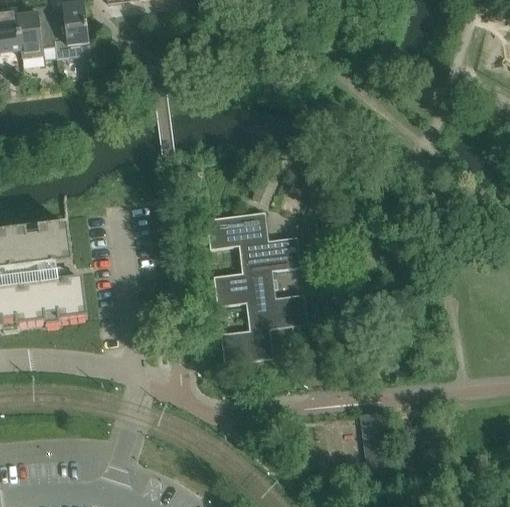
[(50,16),(53,41),(55,58),(89,54),(83,0),(60,3),(62,14),(50,16)]
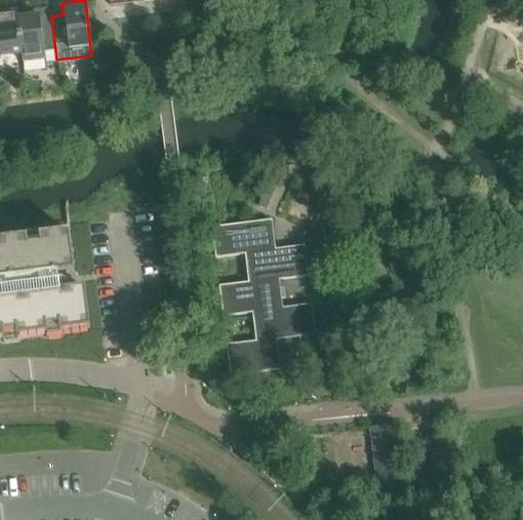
[(25,14),(16,15),(19,51),(21,58),(43,55),(42,43),(54,42),(51,16),(49,5),(25,8),(25,14)]
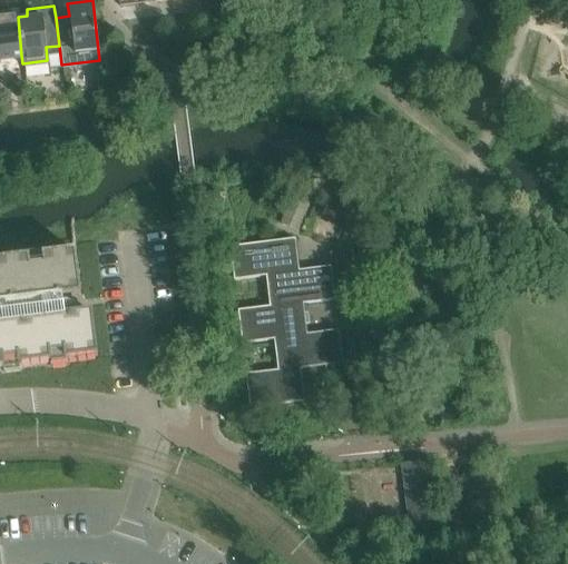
[(0,58),(21,56),(18,17),(17,9),(0,11),(0,58)]
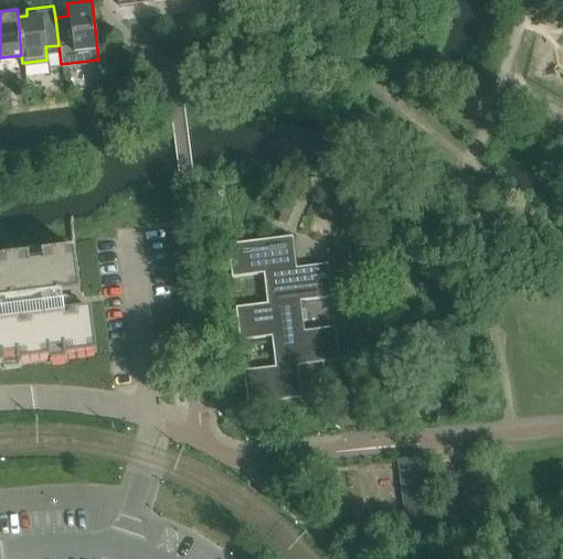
[(276,218),(296,226),(306,200),(286,192),(276,218)]
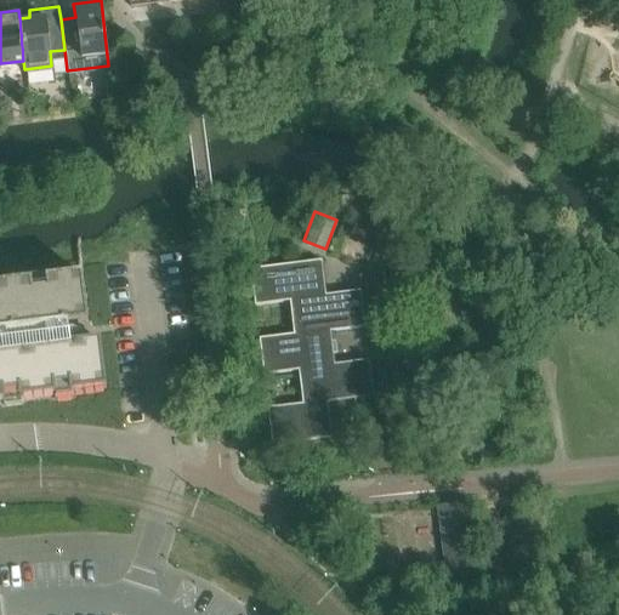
[(262,370),(297,365),(302,400),(266,404),(271,440),(329,433),(325,398),(372,392),(367,357),(333,360),(328,328),(363,323),(358,289),(324,292),(319,258),(249,266),(254,301),(289,297),(293,331),(257,335),(262,370)]
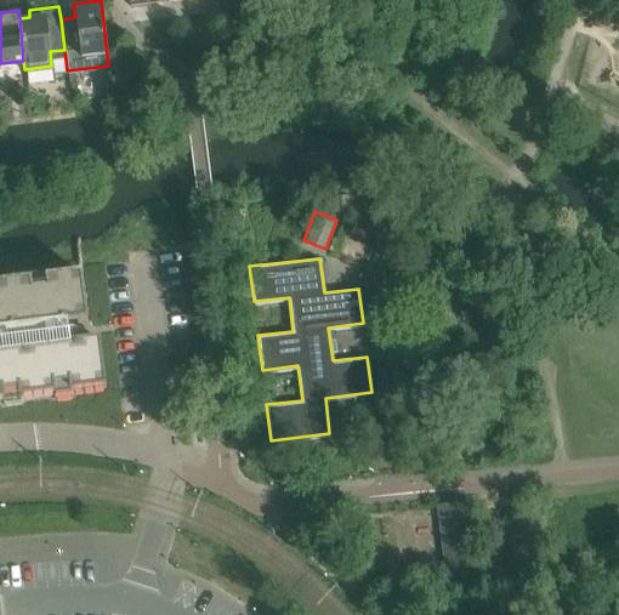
[(69,341),(67,320),(86,317),(80,271),(46,274),(46,271),(27,273),(28,277),(0,280),(0,397),(1,397),(3,402),(21,399),(21,394),(52,391),(52,394),(72,392),(71,388),(104,383),(98,337),(69,341)]
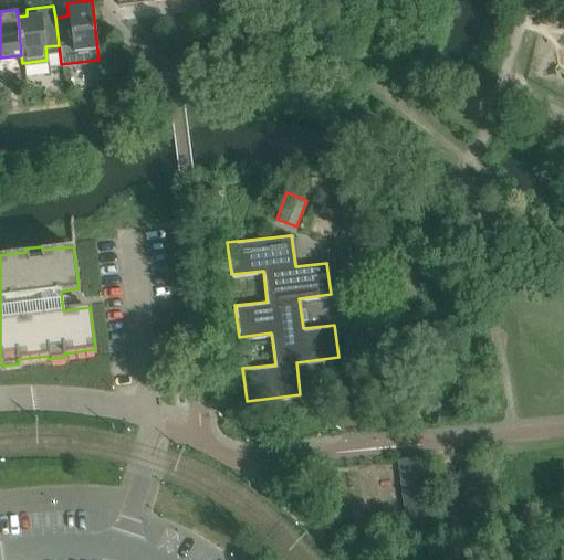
[(397,457),(405,516),(434,513),(427,454),(397,457)]
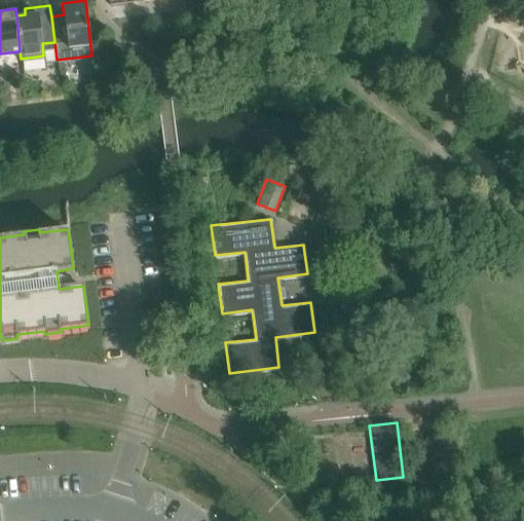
[(306,434),(311,475),(336,472),(331,431),(306,434)]
